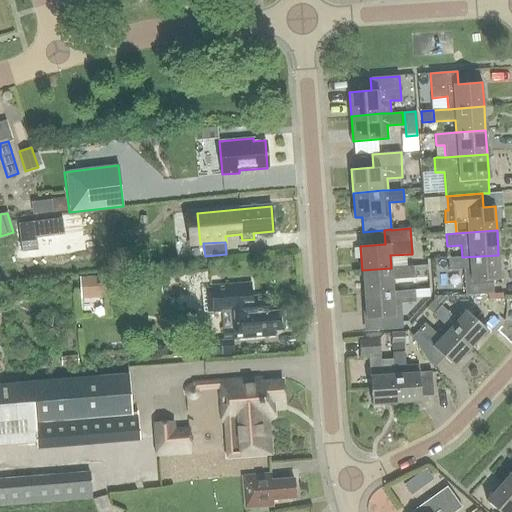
[(500,279),(498,255),(462,257),(448,258),(449,269),(463,268),(465,295),(493,293),(492,280),(500,279)]
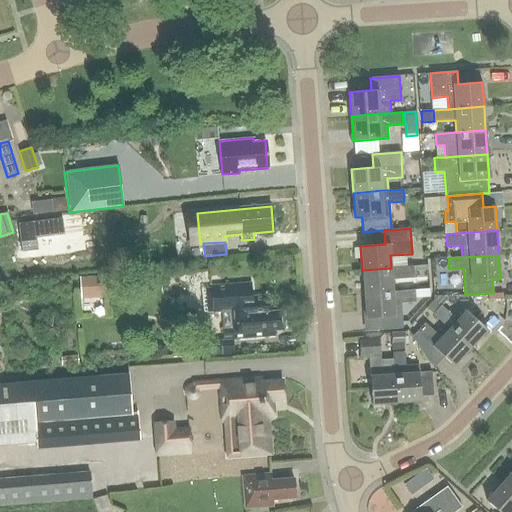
[(413,266),(391,268),(362,270),(364,294),(393,291),(392,279),(414,277),(413,266)]
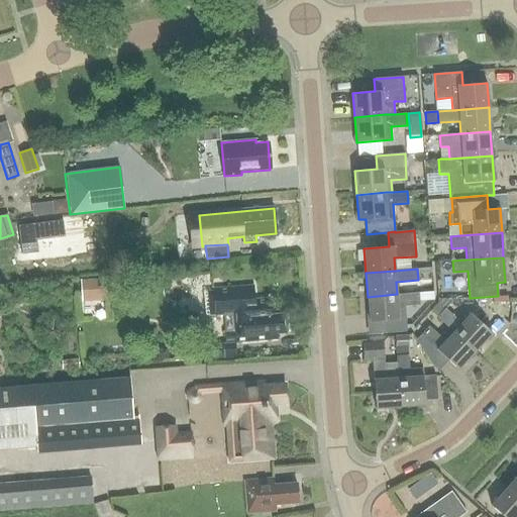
[(87,300),(112,299),(111,276),(86,277),(87,300)]
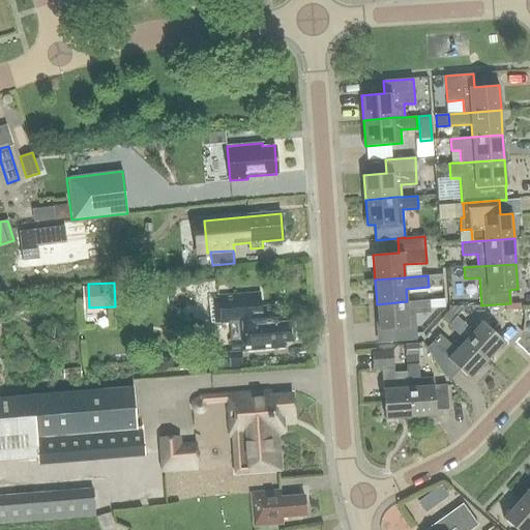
[(291,323),(277,324),(276,305),(260,306),(258,293),(217,296),(219,324),(230,323),(232,352),(284,349),(283,344),(292,343),(291,323)]
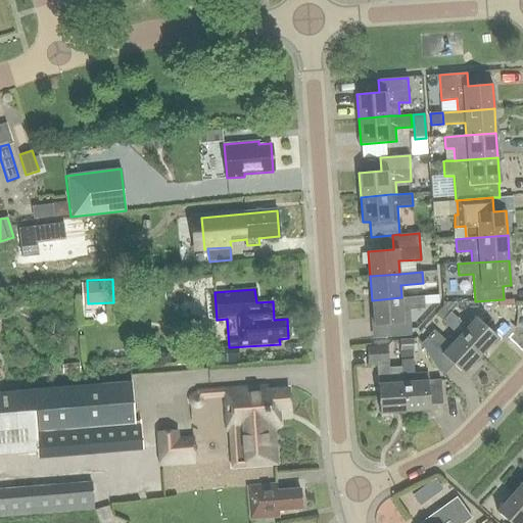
[(372,300),(374,325),(388,324),(389,336),(411,335),(409,310),(424,308),(423,296),(401,297),(372,300)]
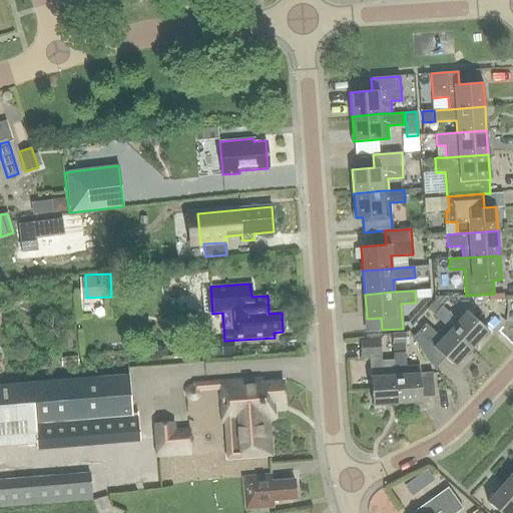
[(449,329),(472,349),(488,331),(466,311),(458,321),(442,306),(434,315),(449,329)]
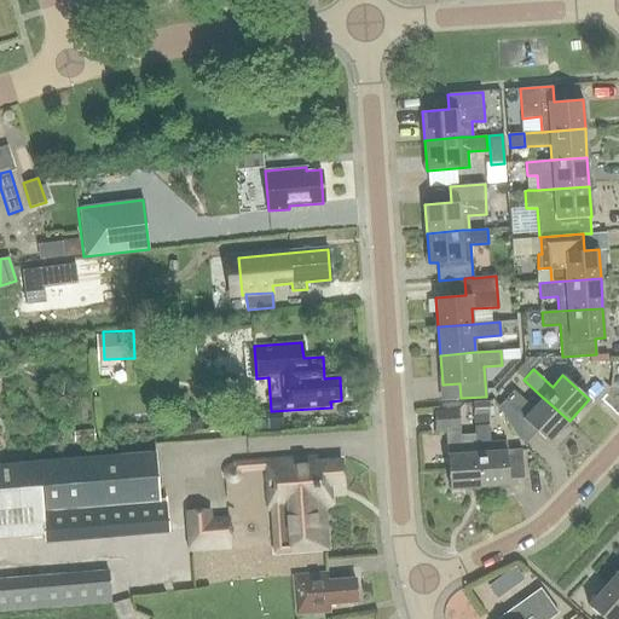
[(549,443),(570,421),(542,397),(532,408),(513,391),(498,408),(519,438),(526,444),(537,432),(549,443)]
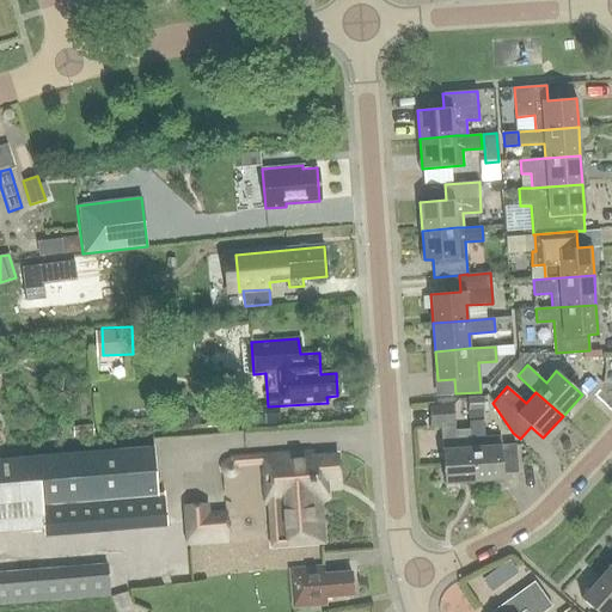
[(469,412),(482,411),(483,411),(482,397),(467,398),(469,412)]
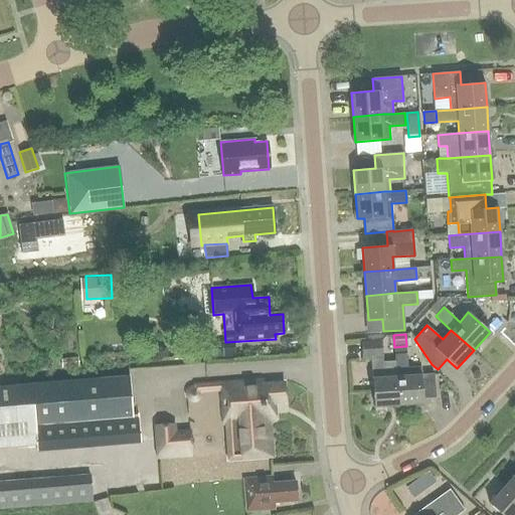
[(195,357),(222,355),(221,341),(194,343),(195,357)]
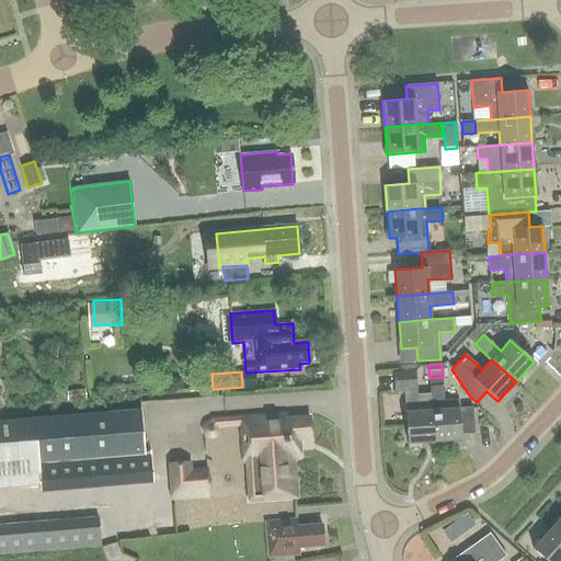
[(396,388),(404,388),(408,443),(435,442),(432,410),(431,392),(418,393),(415,371),(395,373),(396,388)]
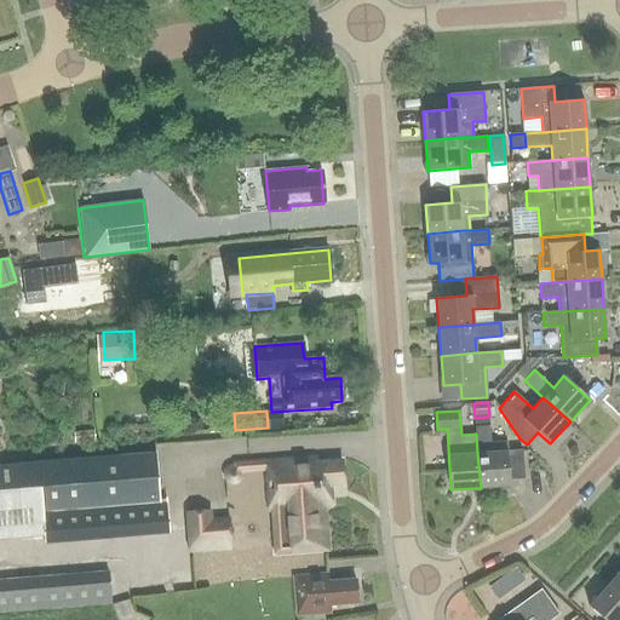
[(475,426),(476,434),(477,453),(481,488),(510,486),(510,480),(524,478),(522,449),(506,451),(506,441),(491,442),(488,417),(475,418),(475,426)]
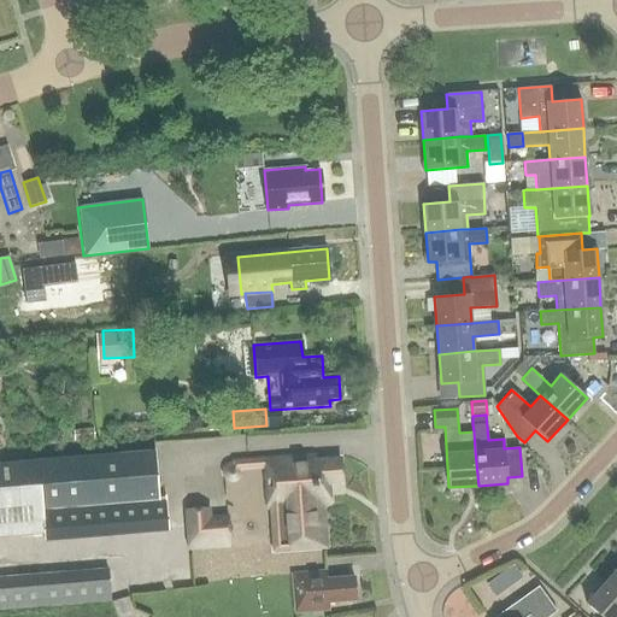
[(154,451),(0,463),(0,538),(45,534),(45,542),(168,532),(165,498),(159,498),(154,451)]
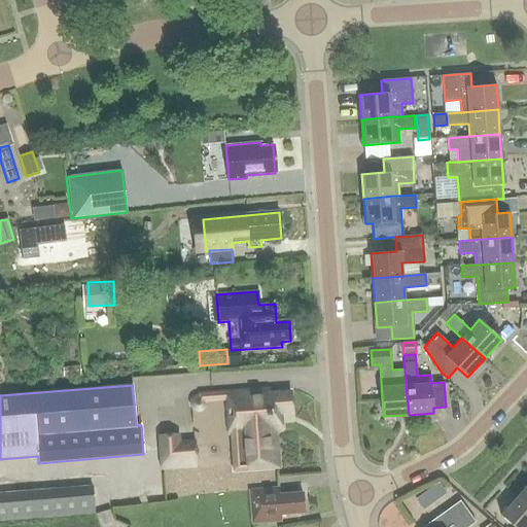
[(293,414),(290,387),(197,393),(197,395),(196,395),(194,396),(191,397),(190,398),(189,400),(188,401),(188,403),(188,405),(189,407),(189,408),(190,410),(191,411),(194,412),(196,413),(197,413),(199,413),(200,412),(202,412),(203,410),(204,409),(205,408),(206,406),(206,403),(206,402),(224,401),(226,434),(231,433),(233,472),(281,469),(278,433),(282,433),(282,429),(283,429),(282,416),(293,414)]
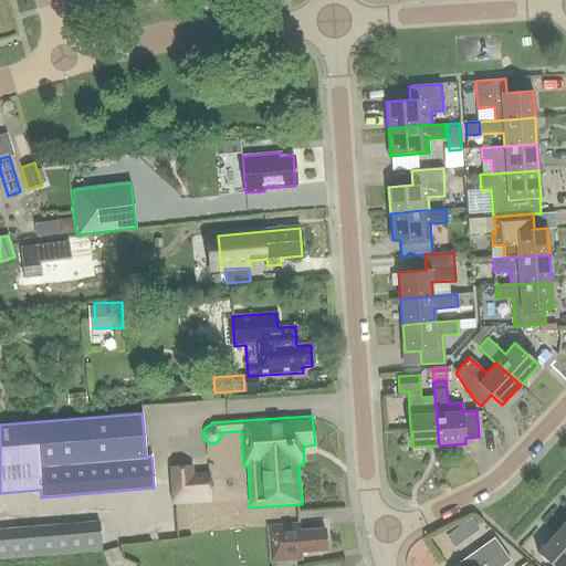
[(168,468),(171,506),(211,503),(209,472),(194,473),(194,465),(168,468)]
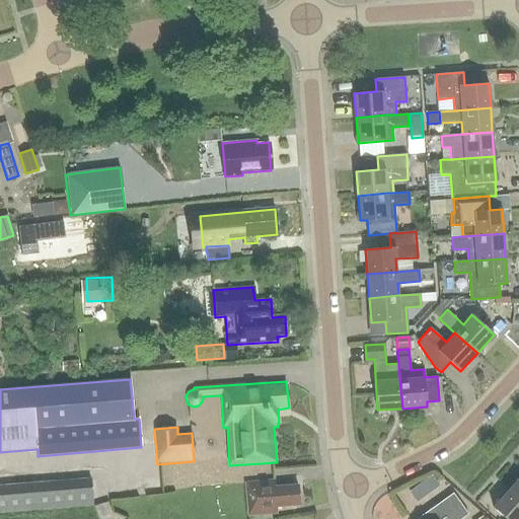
[(518,477),(509,489),(518,498),(518,477)]
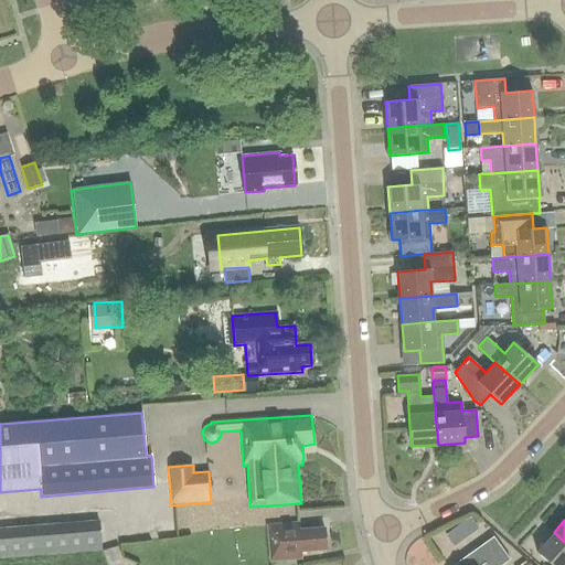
[(0,560),(100,551),(99,521),(0,529),(0,560)]
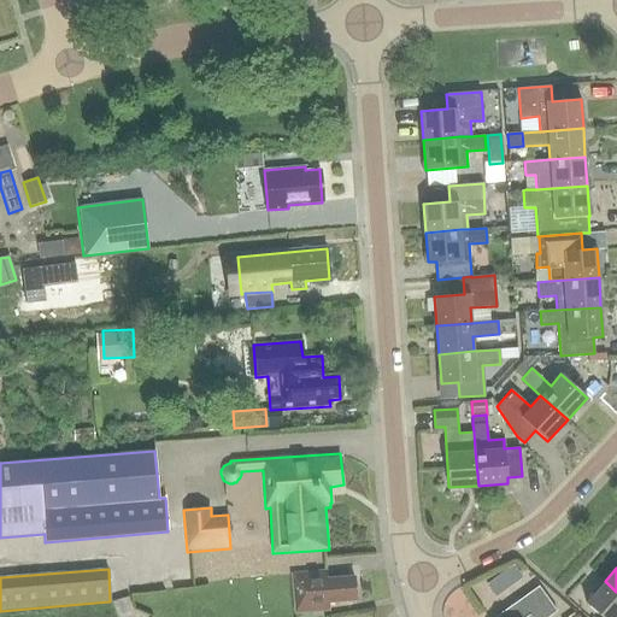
[(330,603),(357,600),(354,577),(329,580),(328,571),(292,574),(295,613),(330,610),(330,603)]
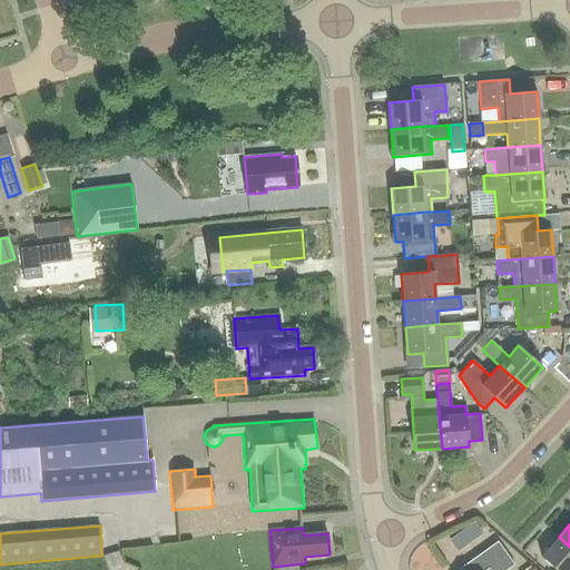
[(541,558),(554,569),(569,569),(569,547),(559,537),(541,558)]
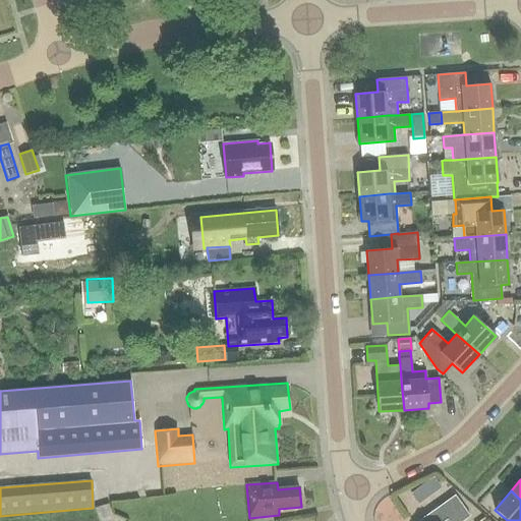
[(463,520),(469,517),(455,496),(418,520),(463,520)]
